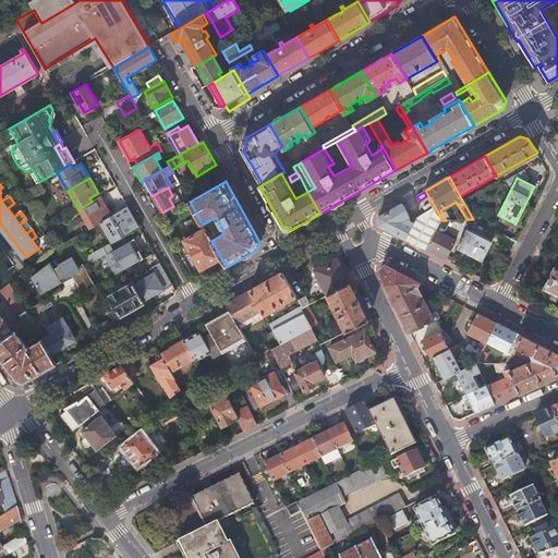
[(100,196),(92,202),(79,209),(89,229),(100,222),(110,217),(108,213),(109,211),(100,196)]
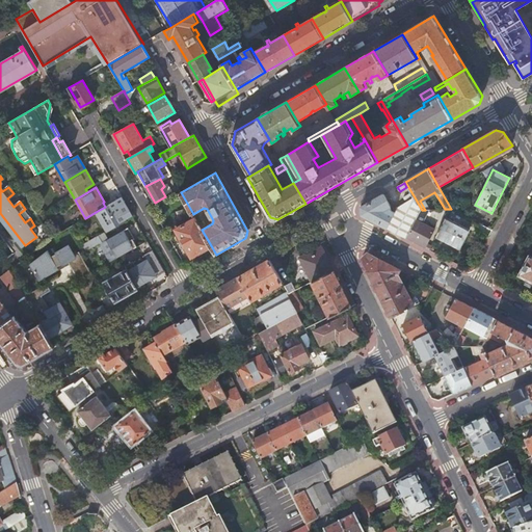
[(362,215),(406,238),(417,219),(422,210),(415,197),(397,207),(390,204),(383,194),(362,207),(362,211),(362,215)]
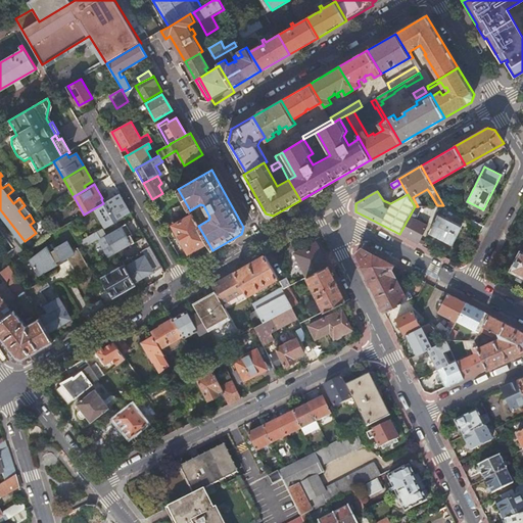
[(103,203),(94,208),(105,228),(131,212),(120,194),(103,203)]
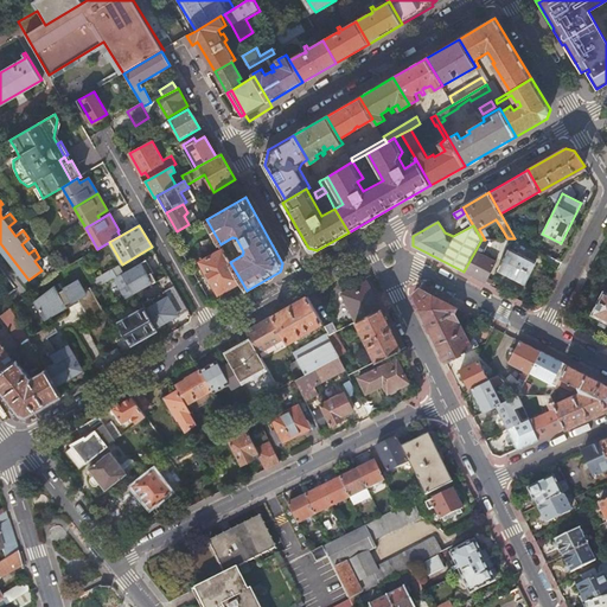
[(475,250),(464,272),(485,282),(489,278),(497,261),(483,254),(491,238),(485,240),(481,240),(475,250)]
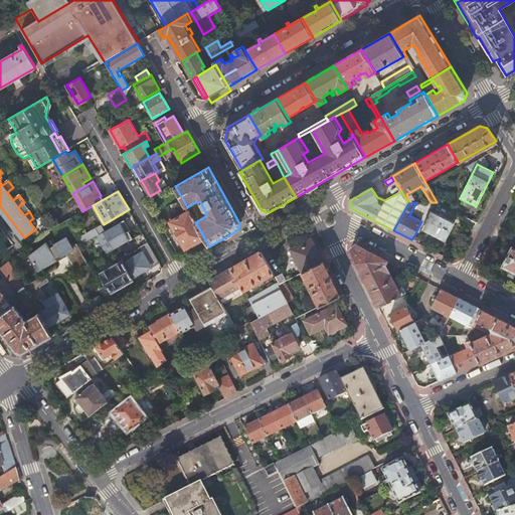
[(447,207),(437,202),(435,206),(445,211),(447,207)]
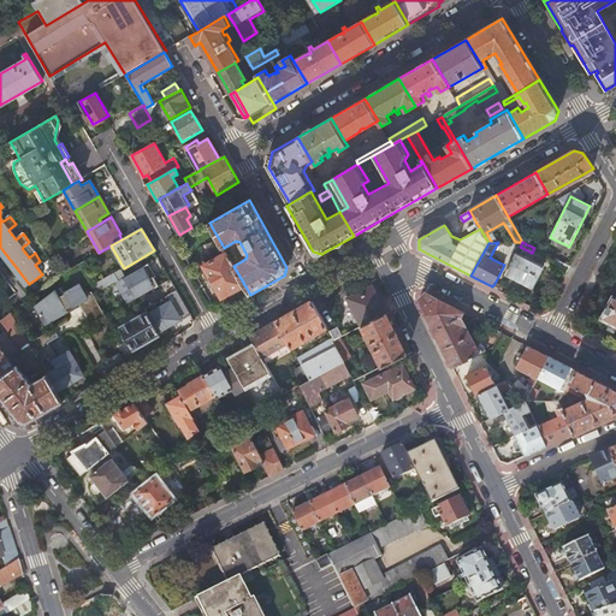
[(237,291),(246,286),(234,266),(230,259),(226,253),(203,266),(221,298),(235,290),(237,291)]
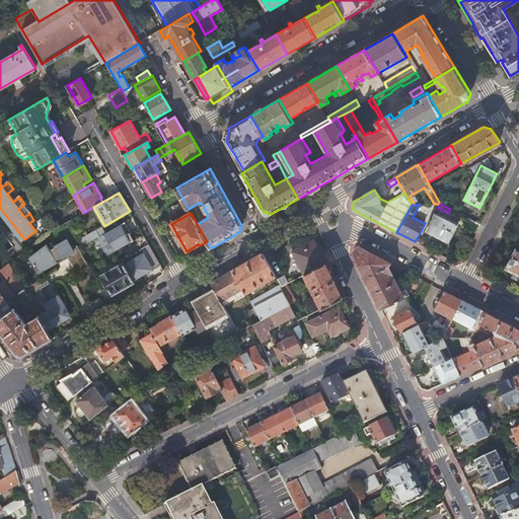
[(435,213),(426,231),(449,242),(458,224),(435,213)]
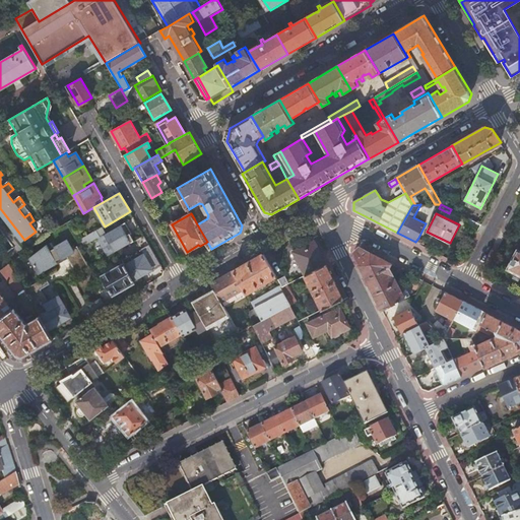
[(464,225),(477,233),(481,224),(468,218),(464,225)]
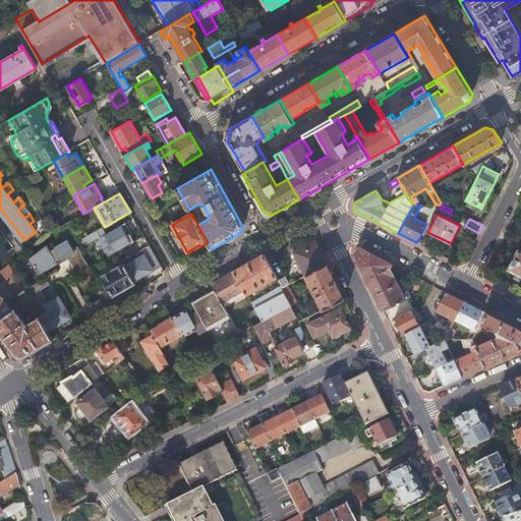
[(125,224),(98,239),(108,257),(131,244),(127,236),(131,234),(125,224)]
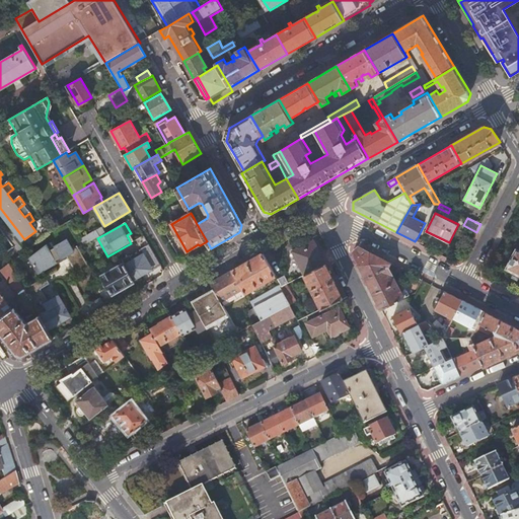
[(325,265),(313,239),(292,250),(304,275),(325,265)]
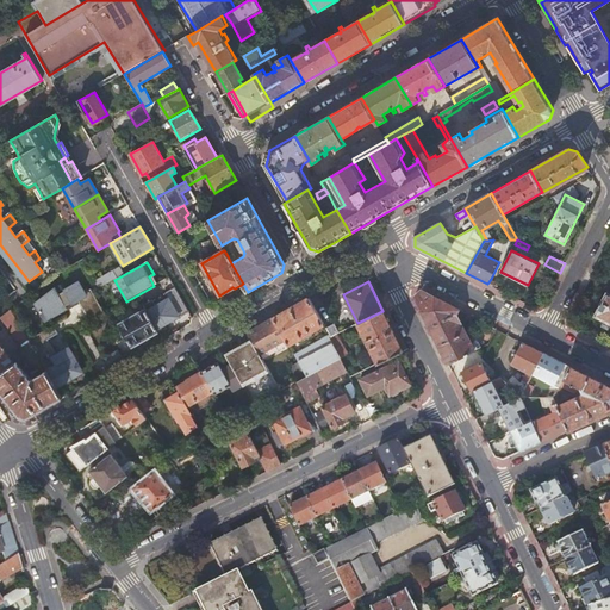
[(35,303),(45,321),(64,310),(67,309),(66,306),(72,304),(73,304),(79,300),(80,304),(81,304),(91,322),(105,313),(93,293),(86,297),(79,282),(64,290),(66,291),(60,294),(55,286),(35,303)]
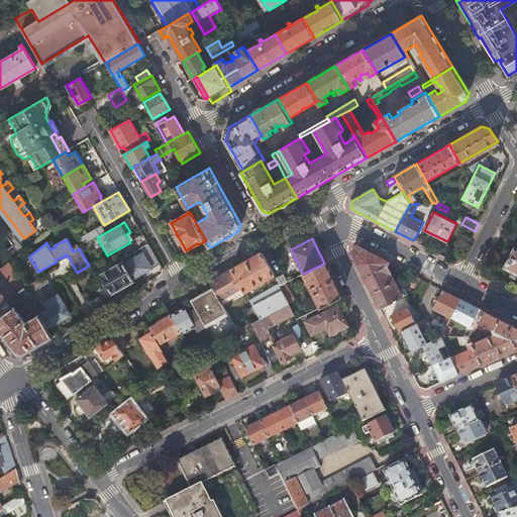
[(130,254),(122,260),(124,263),(133,280),(161,265),(148,244),(140,248),(143,253),(132,260),(130,254)]
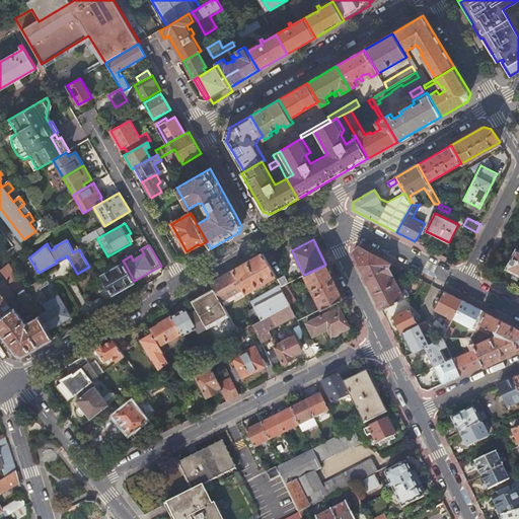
[(353,252),(366,279),(387,268),(389,263),(359,246),(353,252)]
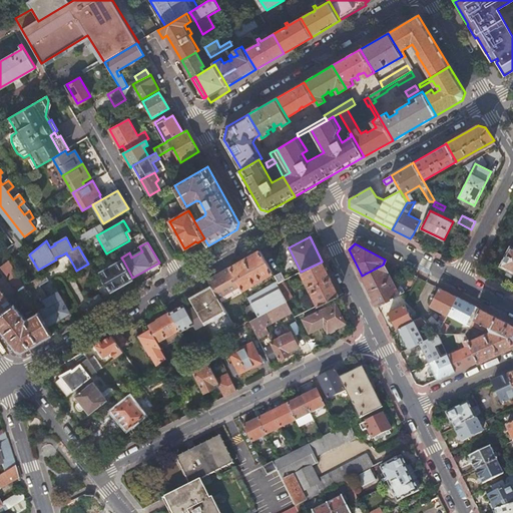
[(500,266),(512,272),(512,246),(510,245),(500,266)]
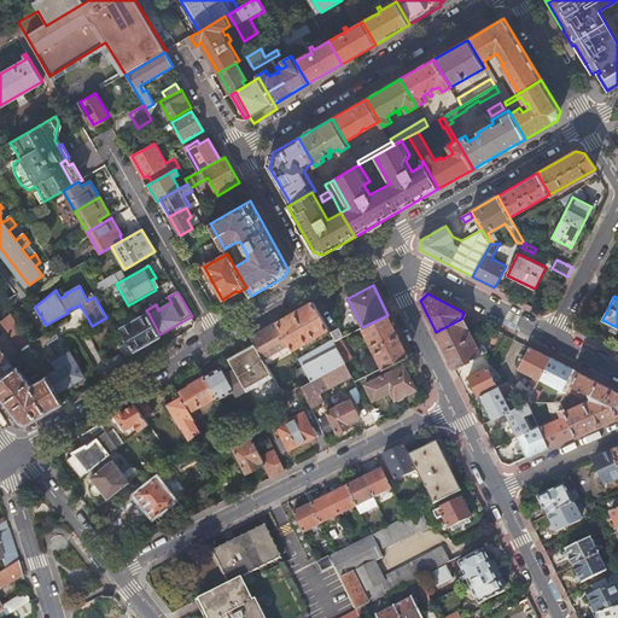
[(327,327),(312,301),(277,321),(289,343),(292,349),(302,343),(305,348),(310,345),(307,339),(327,327)]
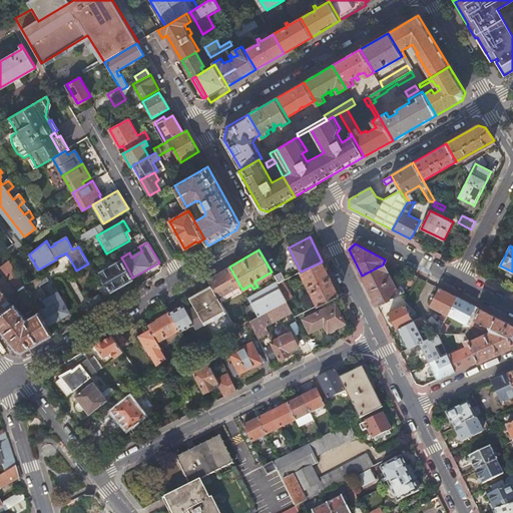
[(56,260),(54,261),(55,263),(68,255),(67,255),(66,252),(61,255),(60,255),(55,258),(56,260)]
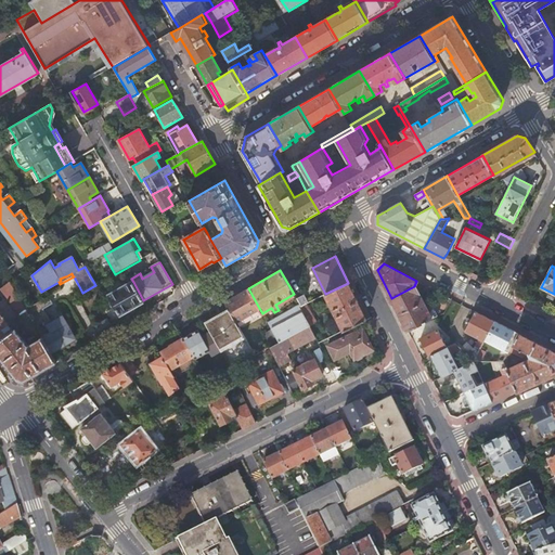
[(26,309),(10,282),(1,288),(0,289),(25,322),(30,318),(26,309)]
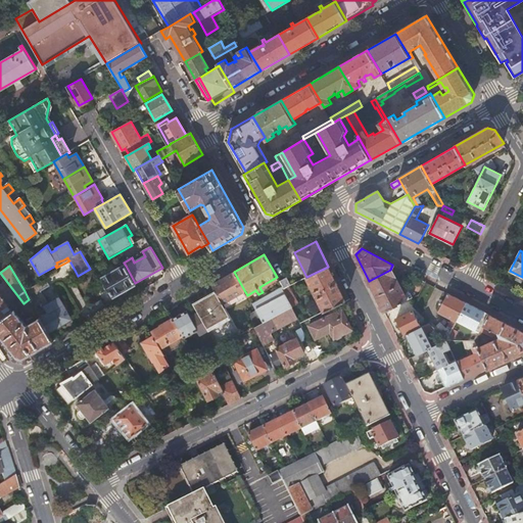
[(126,266),(103,278),(106,283),(110,291),(113,296),(136,284),(135,283),(126,266)]
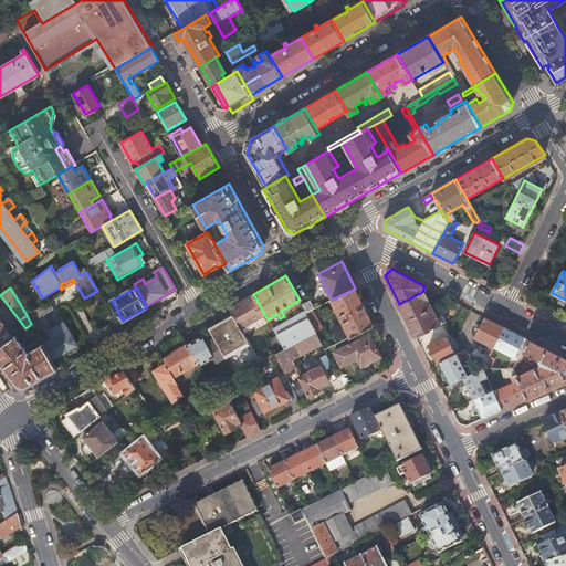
[(355,289),(332,300),(349,336),(373,325),(355,289)]
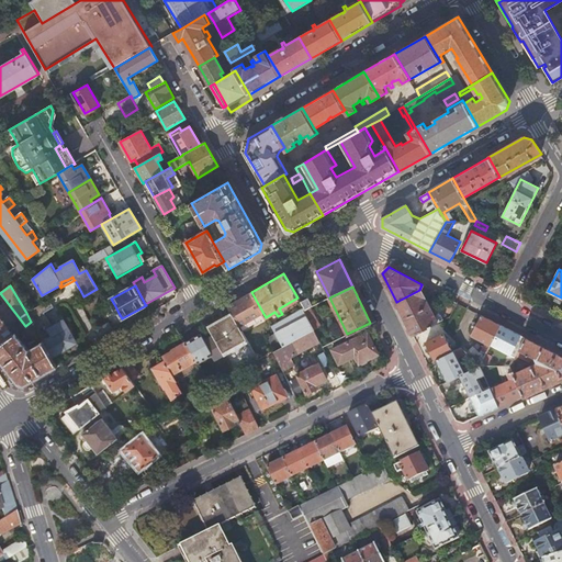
[(419,290),(396,302),(405,318),(428,306),(419,290)]
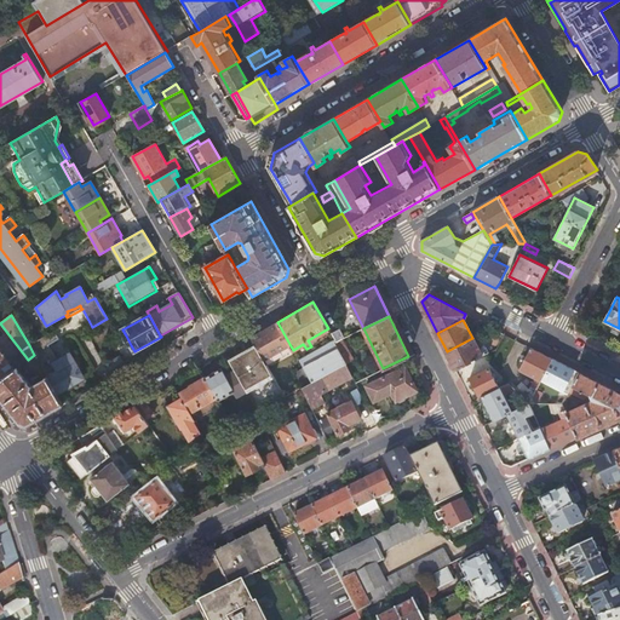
[(290,344),(277,322),(252,338),(256,345),(263,359),(290,344)]
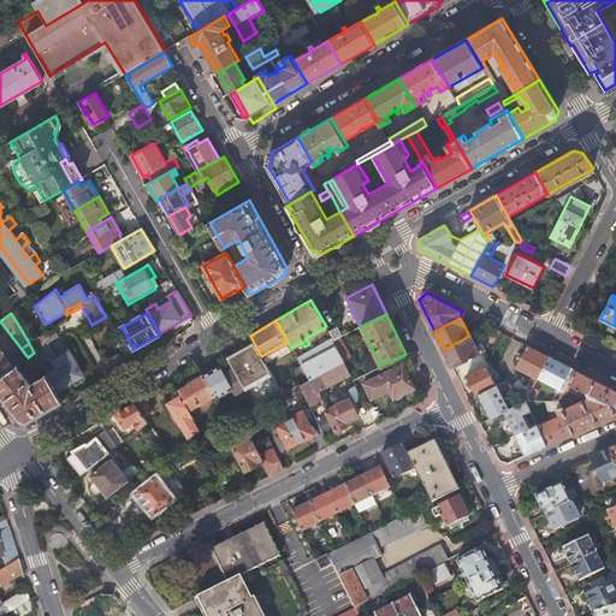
[(34,353),(42,367),(47,375),(57,392),(67,386),(66,384),(83,374),(80,369),(78,355),(73,356),(70,351),(57,359),(48,343),(58,337),(54,329),(29,343),(34,353)]
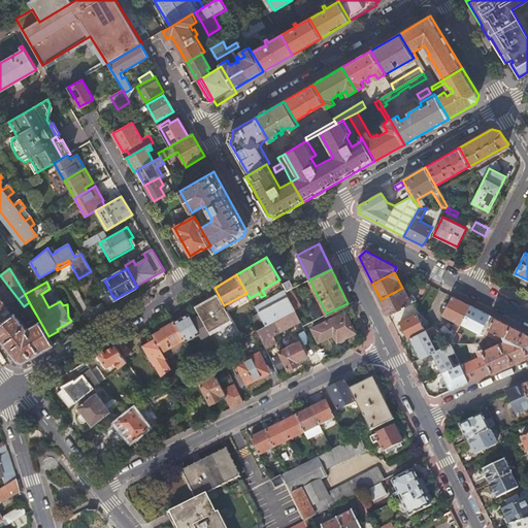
[(298,301),(291,288),(286,291),(285,291),(292,304),(298,301)]
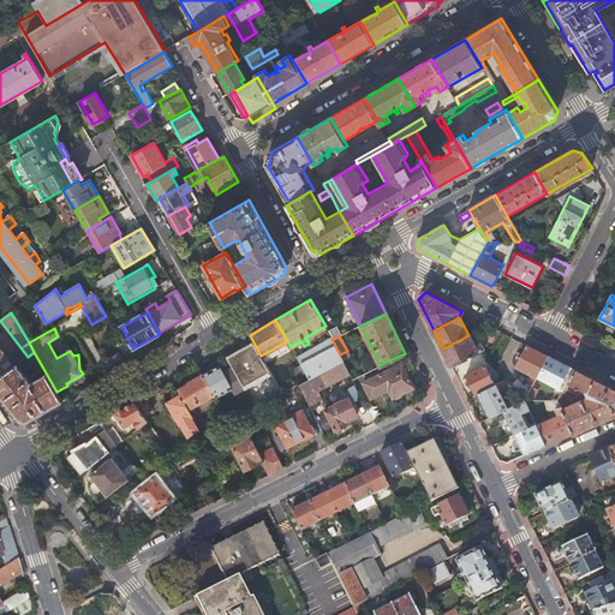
[(469,335),(443,348),(452,366),(478,353),(473,342),(469,335)]
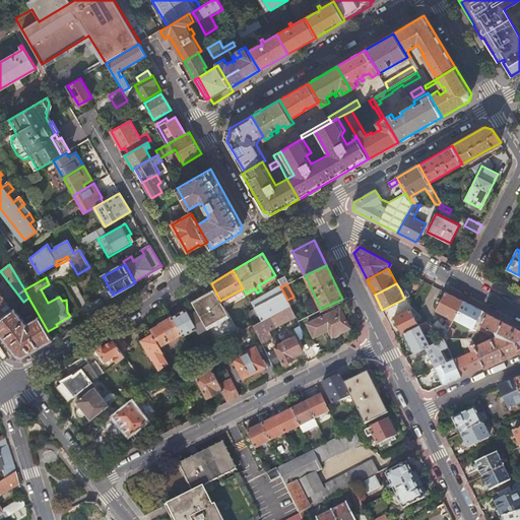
[(280,286),(281,286),(280,284),(250,302),(261,321),(290,306),(287,300),(280,286)]
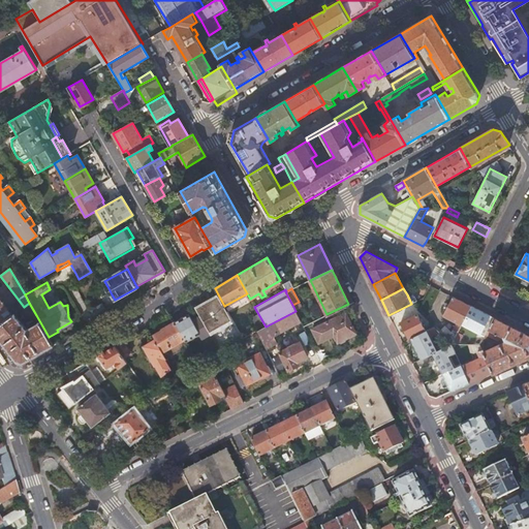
[(417,301),(412,292),(407,294),(411,304),(417,301)]
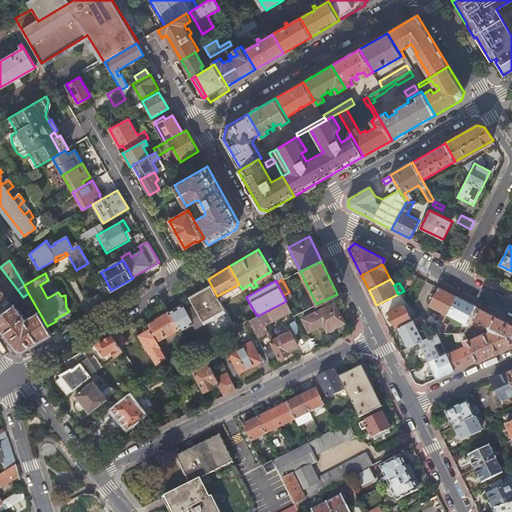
[(235,328),(217,296),(211,285),(208,287),(189,297),(195,307),(196,310),(204,322),(213,340),(235,328)]
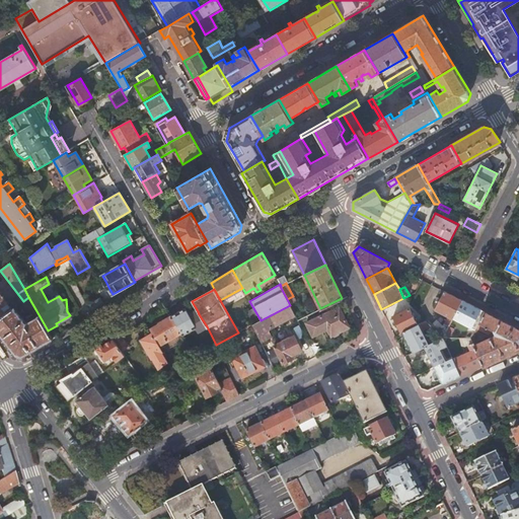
[(462,300),(444,291),(435,309),(448,315),(439,334),(443,338),(453,318),(462,300)]
